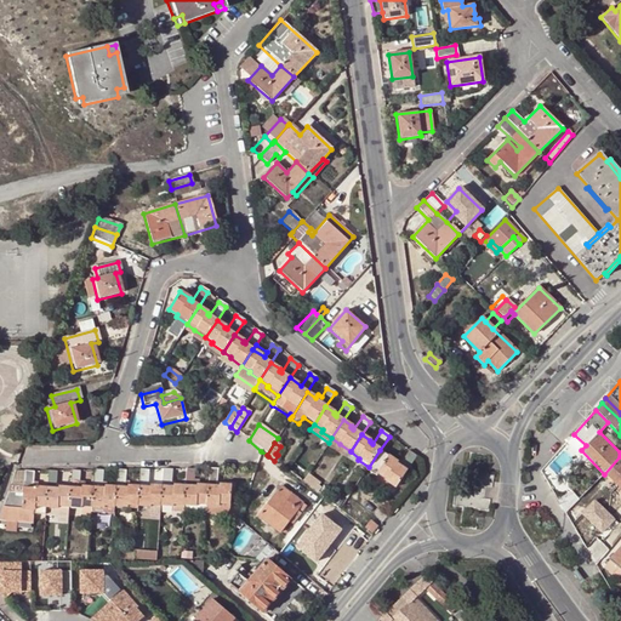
[(398,462),(380,450),(369,467),(365,472),(374,477),(376,474),(385,480),(385,482),(396,489),(416,457),(408,451),(399,465),(397,463),(398,462)]
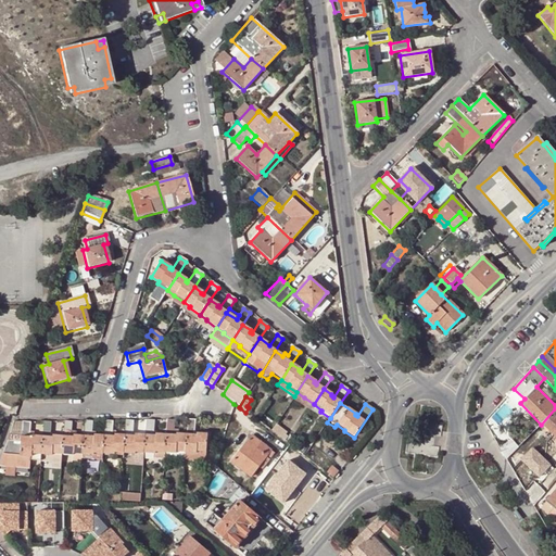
[(310,411),(318,416),(320,412),(321,411),(314,404),(310,411)]
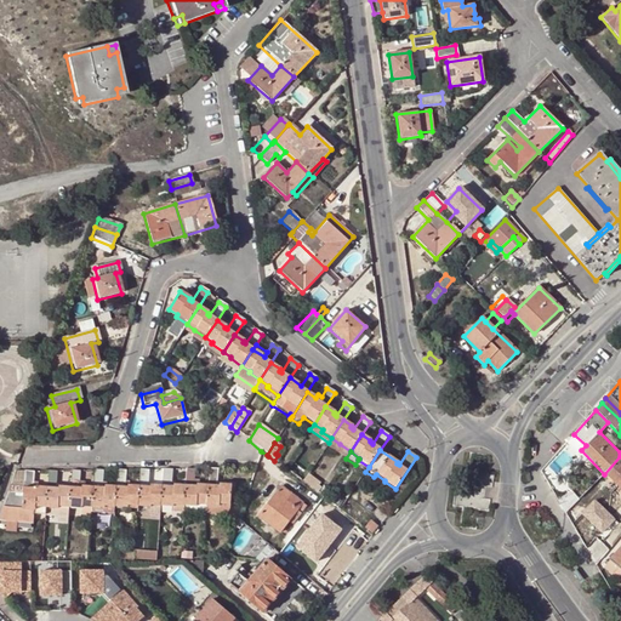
[(275,467),(265,460),(260,456),(255,469),(267,479),(275,467)]
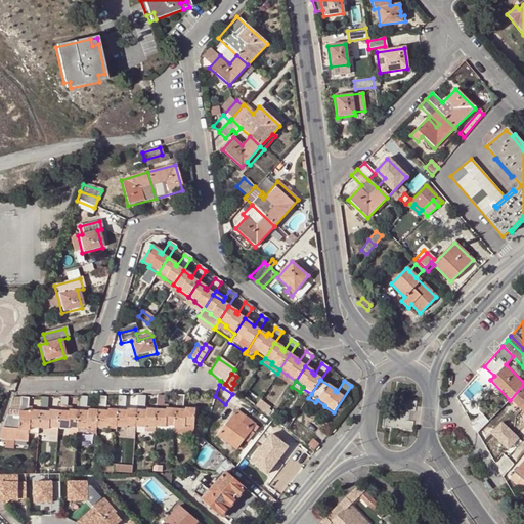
[(523,385),(510,400),(523,413),(523,385)]
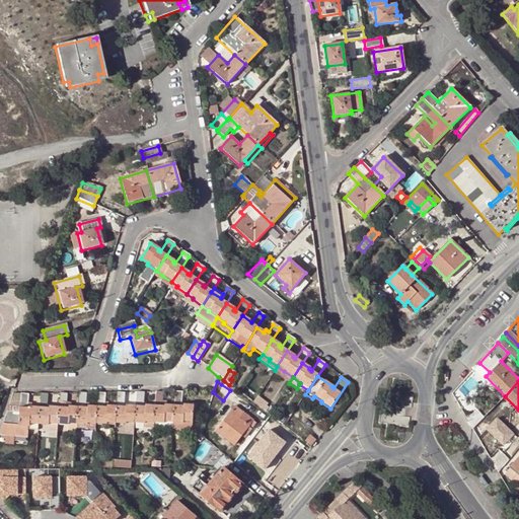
[(154,406),(152,425),(163,426),(163,423),(171,424),(173,406),(163,405),(163,408),(161,408),(162,394),(155,393),(154,406)]
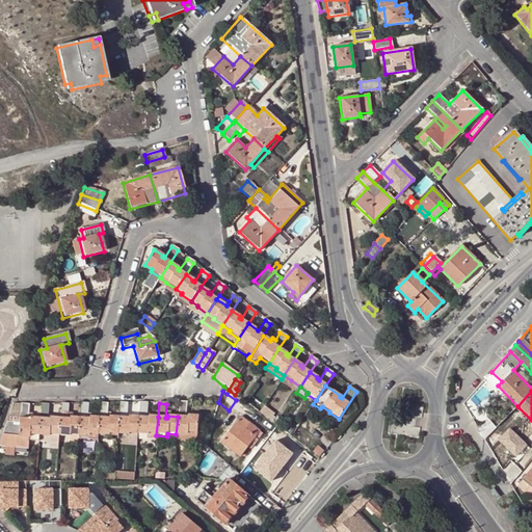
[(176,434),(176,442),(195,443),(197,417),(187,416),(187,417),(185,417),(186,404),(179,403),(178,417),(176,434)]
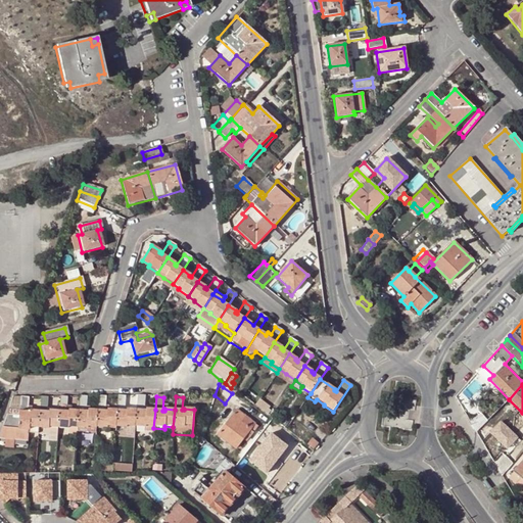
[(116,411),(115,428),(127,429),(127,427),(135,428),(136,411),(127,410),(126,412),(124,412),(125,398),(117,397),(116,411)]
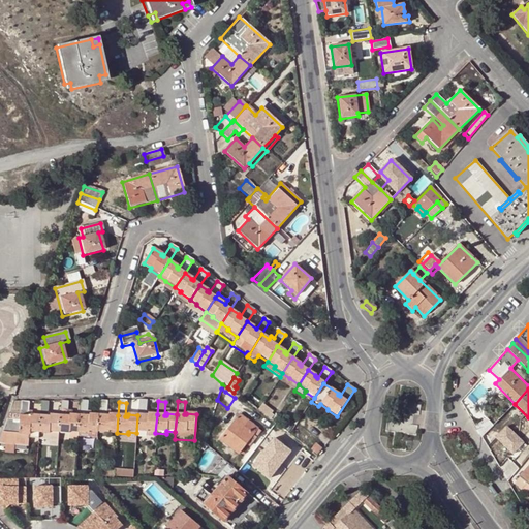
[(155,433),(157,414),(147,414),(147,415),(145,415),(146,402),(138,402),(137,415),(136,433),(146,434),(146,437),(155,438),(155,433)]
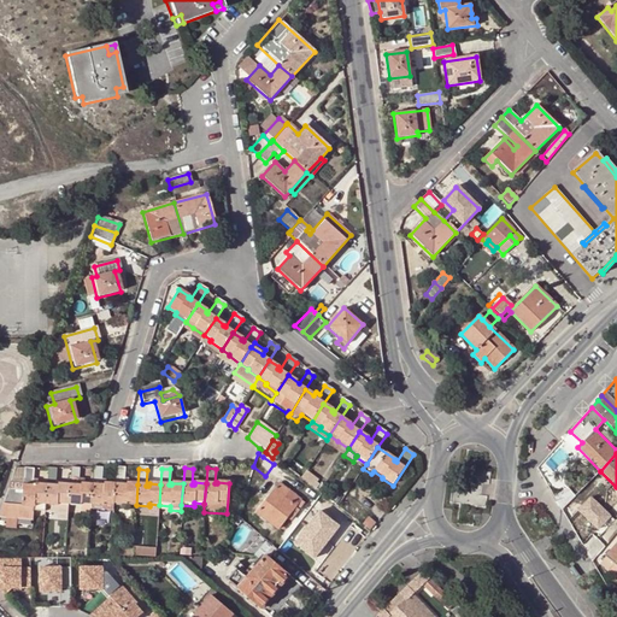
[(43,513),(46,487),(34,486),(34,488),(31,488),(33,471),(23,470),(22,488),(13,487),(11,507),(22,509),(21,518),(33,519),(34,513),(43,513)]
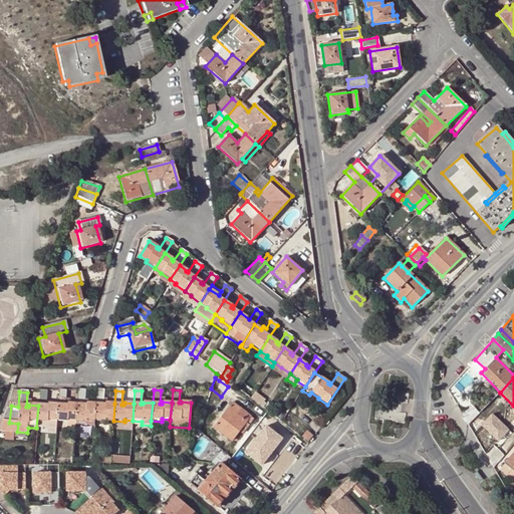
[(38,406),(36,428),(46,429),(55,429),(55,423),(57,405),(47,405),(47,406),(45,406),(46,393),(39,392),(38,406)]
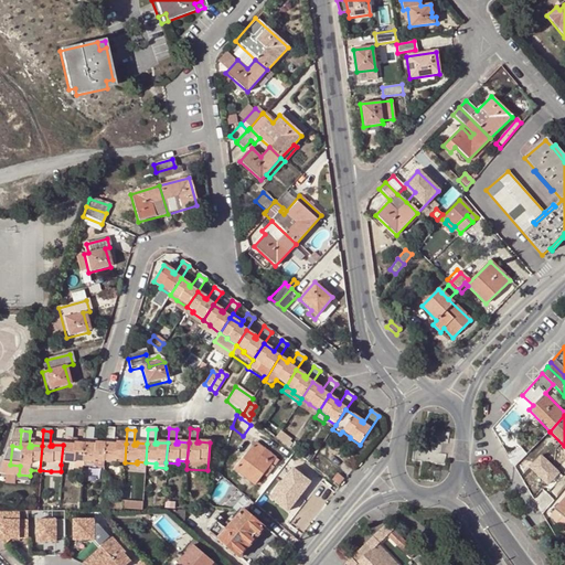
[(104,462),(105,444),(94,444),(94,445),(91,445),(92,430),(85,430),(84,445),(83,464),(94,465),(94,462),(104,462)]
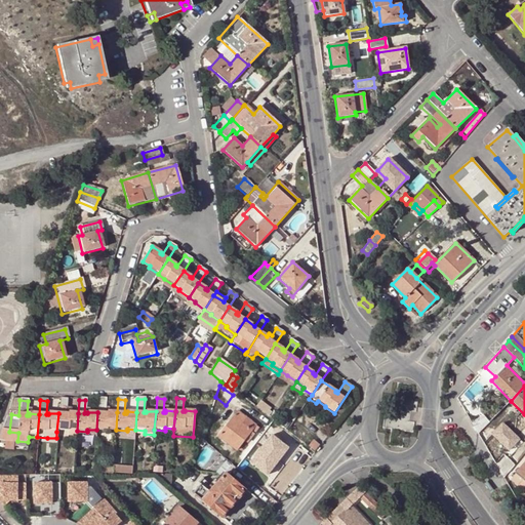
[(116,430),(117,412),(108,412),(108,413),(105,413),(106,400),(98,400),(97,412),(96,430),(116,432),(116,430)]
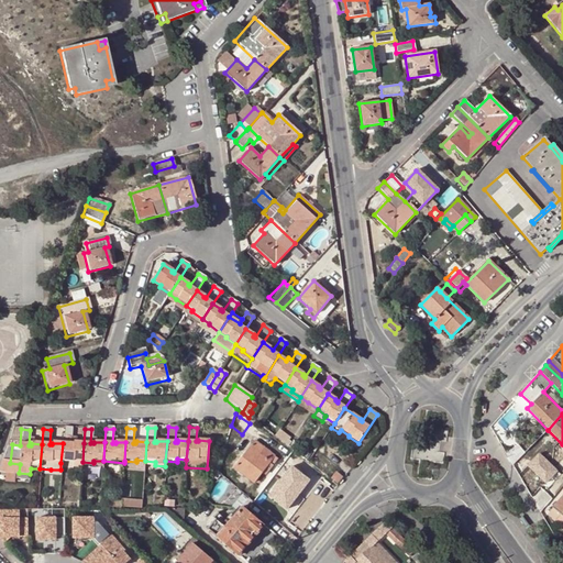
[(63,443),(61,463),(74,464),(74,461),(83,462),(84,443),(73,442),(73,444),(70,443),(70,430),(64,430),(63,443)]
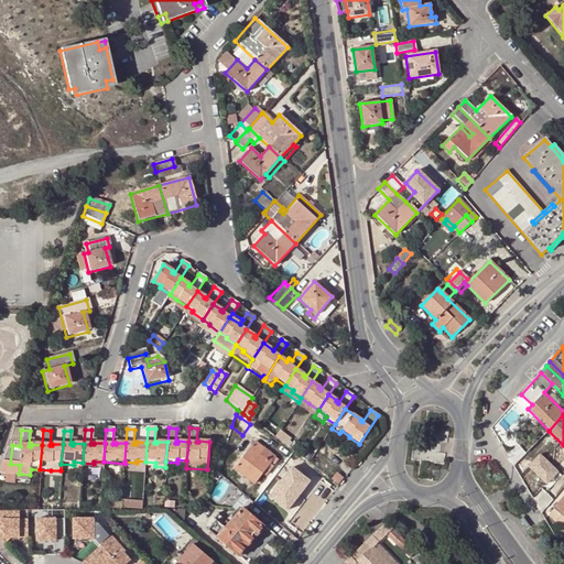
[(273,437),(286,448),(290,444),(286,442),(289,440),(278,432),(273,437)]
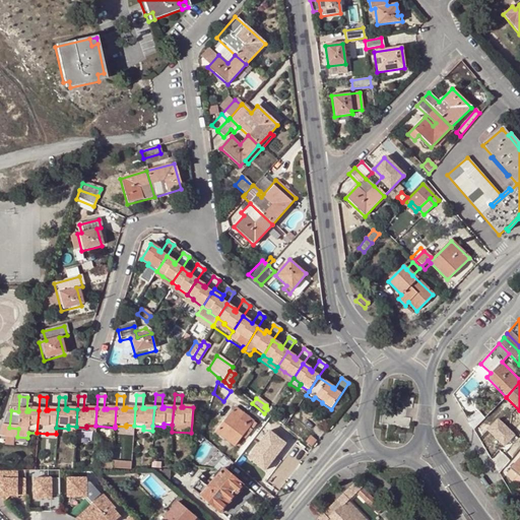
[(224,441),(225,440),(234,446),(242,435),(245,436),(254,424),(235,409),(215,434),(224,441)]
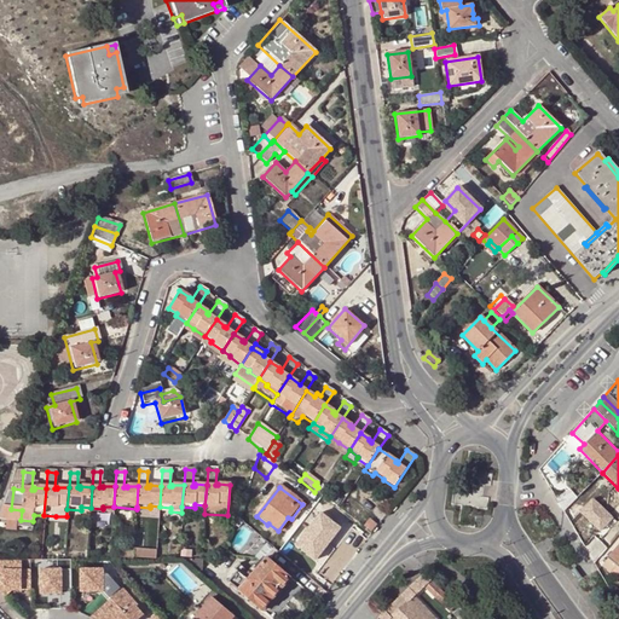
[(559,503),(563,510),(577,498),(570,492),(559,503)]
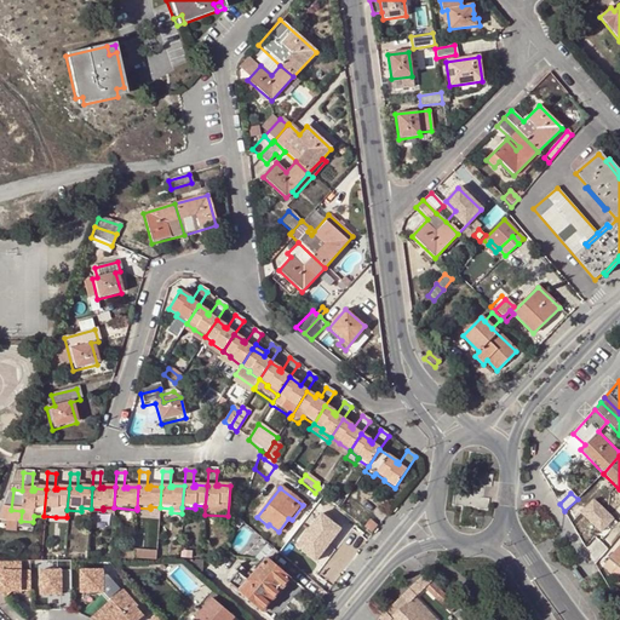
[(327,501),(339,511),(343,504),(331,495),(327,501)]
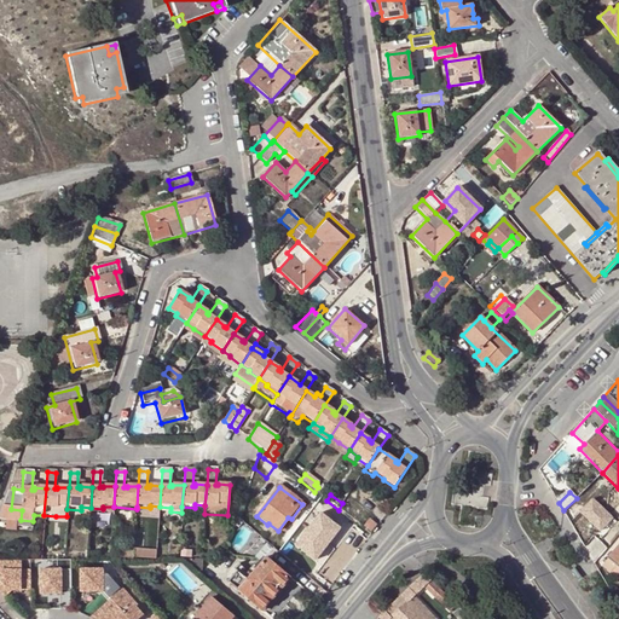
[(290,525),(305,507),(302,504),(291,519),(288,522),(290,525)]
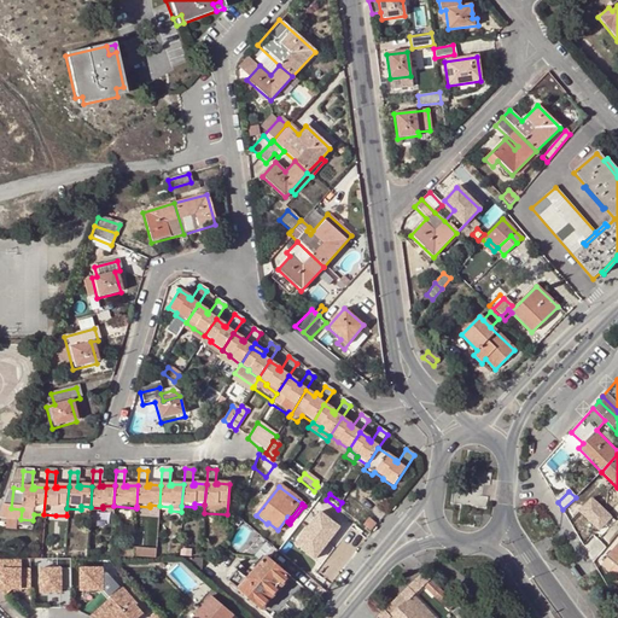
[(324,509),(299,542),(318,557),(343,524),(324,509)]
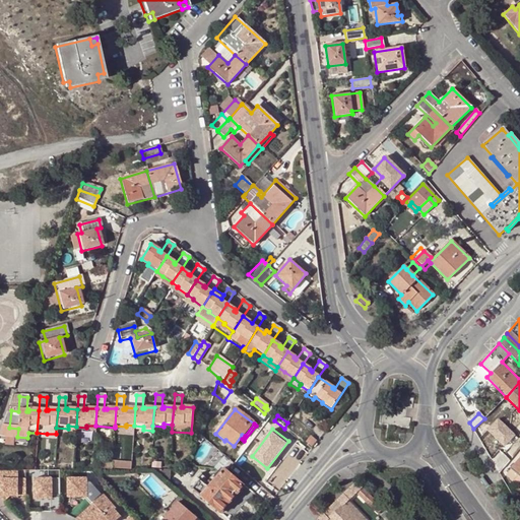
[(242,439),(245,436),(242,435),(234,446),(236,447),(242,439)]
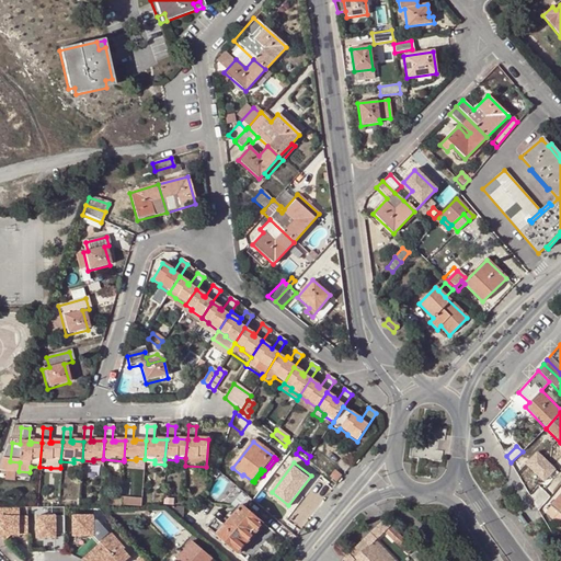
[(560,478),(553,472),(531,497),(540,505),(560,480),(560,478)]
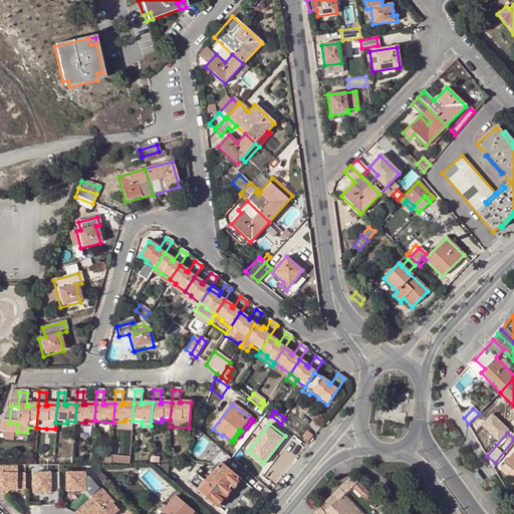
[(509,467),(513,471),(513,451),(499,470),(504,474),(509,467)]
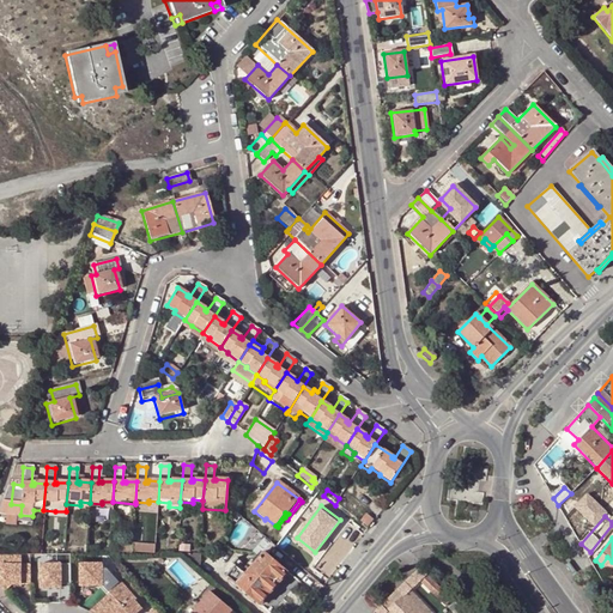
[(263,554),(250,571),(237,560),(231,566),(235,570),(226,580),(266,612),(271,612),(298,582),(263,554)]
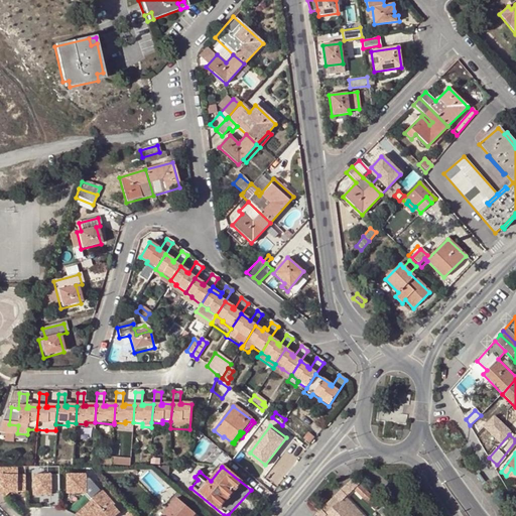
[(59,495),(59,470),(47,470),(47,478),(33,478),(34,498),(51,498),(51,495),(59,495)]
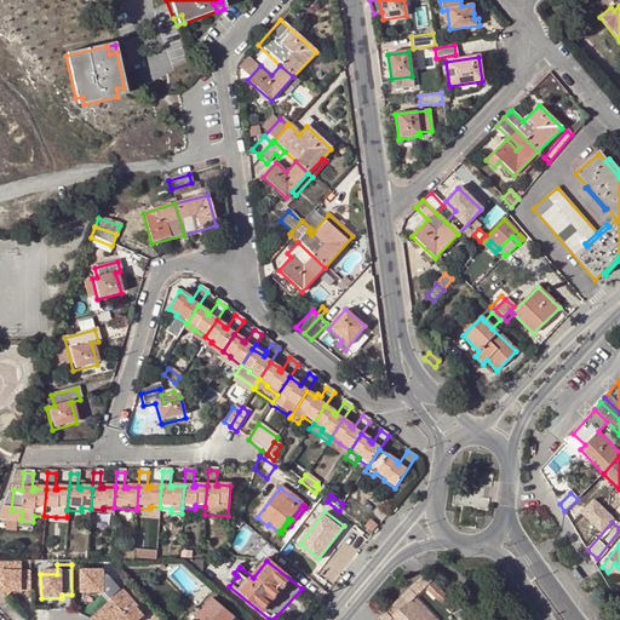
[(22,575),(22,566),(0,566),(0,596),(4,601),(11,595),(30,595),(30,575),(22,575)]
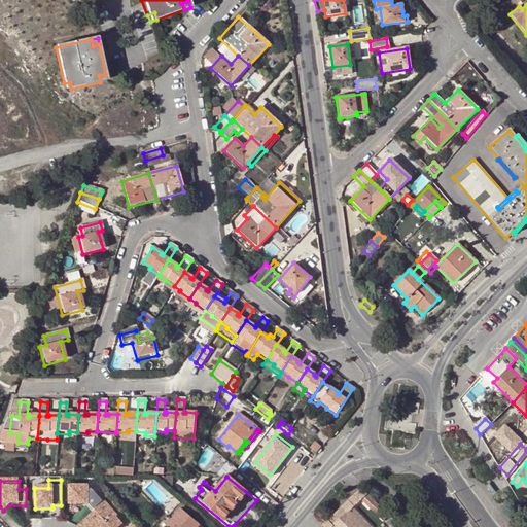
[(85,505),(85,507),(92,515),(94,512),(102,503),(92,491),(88,491),(88,487),(68,487),(69,506),(85,505)]
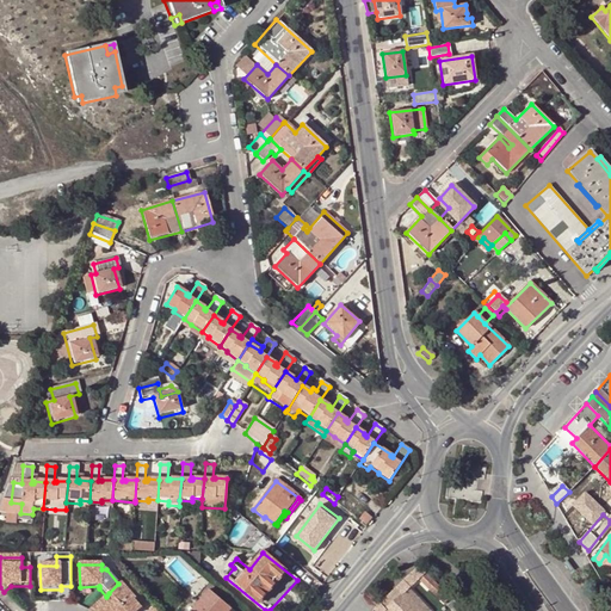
[(386,610),(430,610),(409,590),(419,579),(444,603),(451,597),(418,566),(380,603),(386,610)]
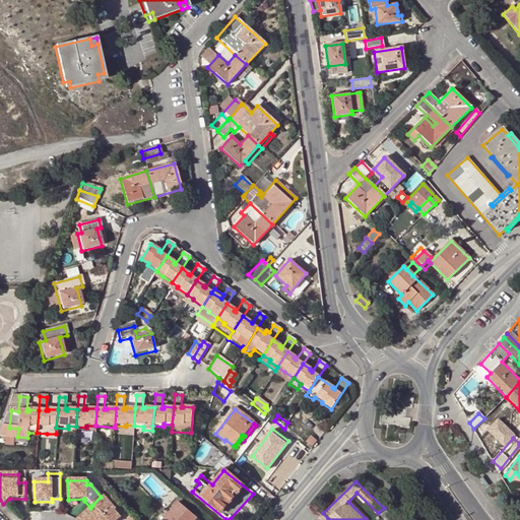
[(103,496),(101,497),(92,505),(90,508),(75,519),(119,519),(121,518),(103,496)]
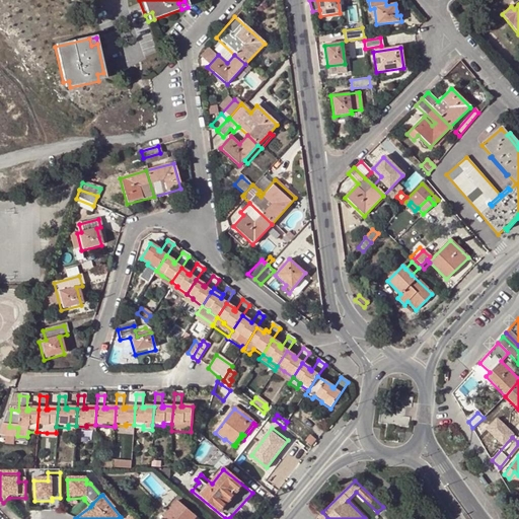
[(195,518),(177,504),(163,518),(195,518)]
